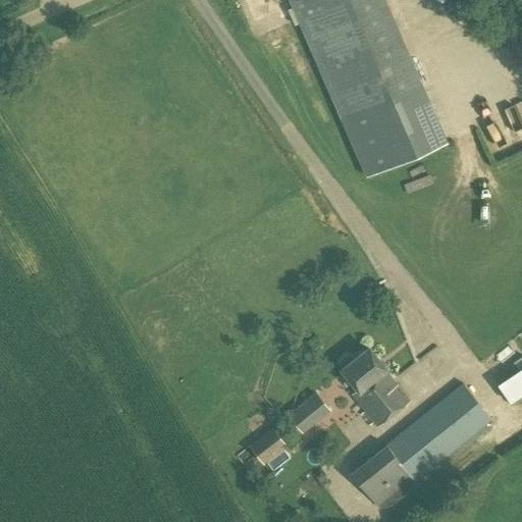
[(290,0),(367,176),(447,142),(384,0),(290,0)]
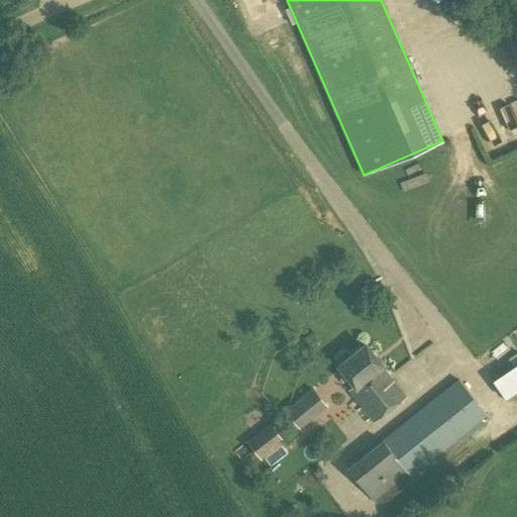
[(382,366),(365,344),(350,355),(346,350),(343,350),(334,356),(334,359),(338,365),(339,364),(355,385),(349,390),(373,419),(405,395),(383,365),(382,366)]
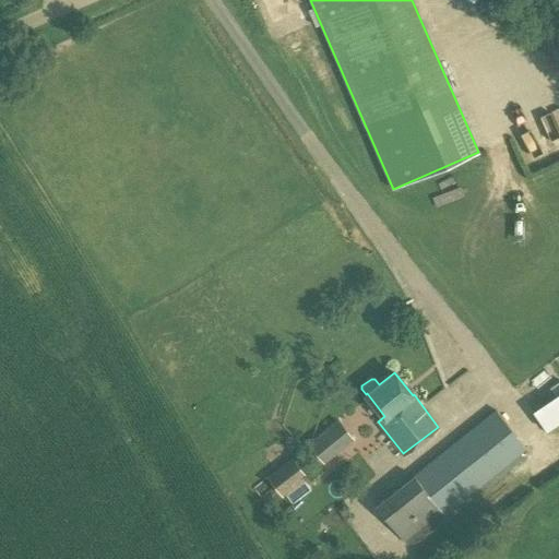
[(558,393),(532,412),(546,431),(558,423),(558,393)]
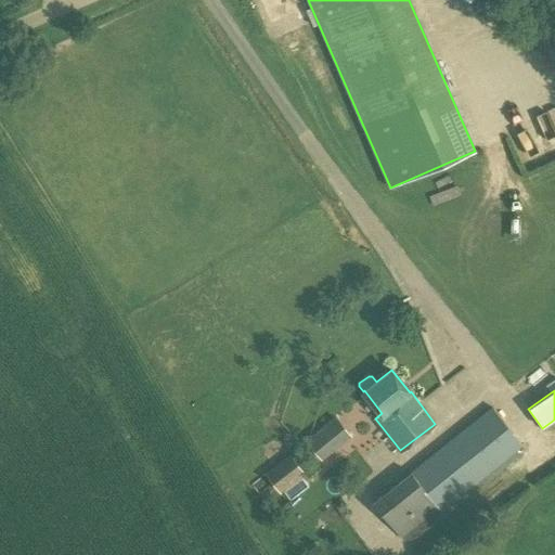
[(463,430),(373,501),(401,534),(437,507),(440,512),(521,446),(491,408),(463,430)]
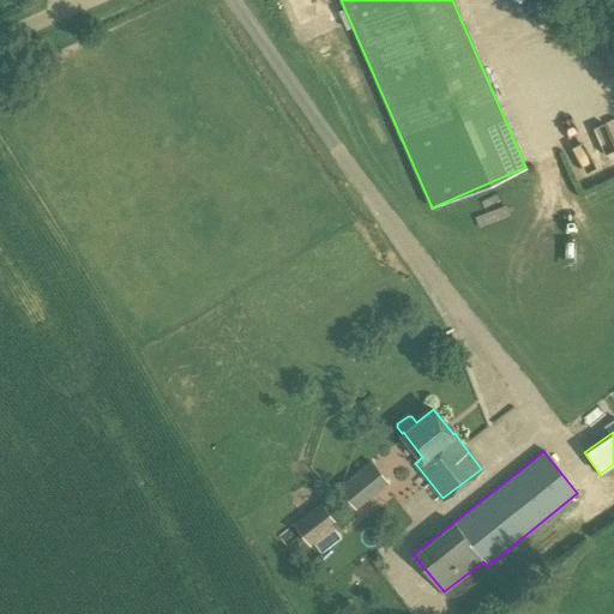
[(355,510),(389,483),(371,462),(338,488),(355,510)]
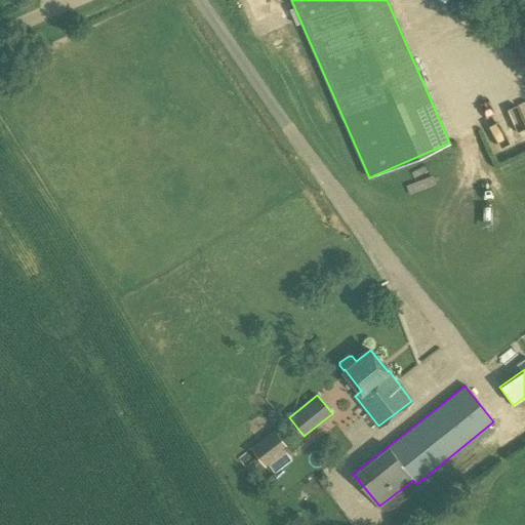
[(266,467),(289,449),(274,430),(251,448),(266,467)]
